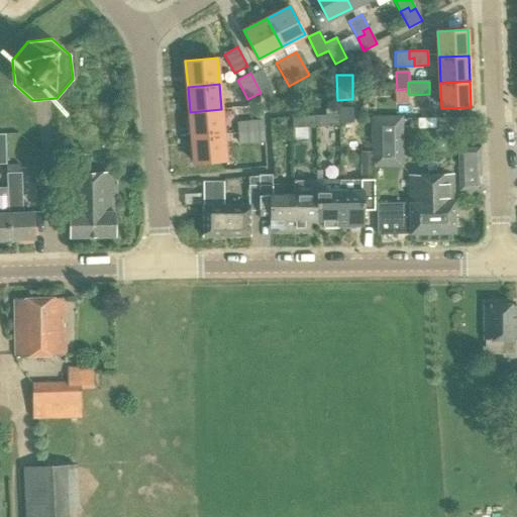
[(339,108),(340,123),(353,123),(352,107),(339,108)]
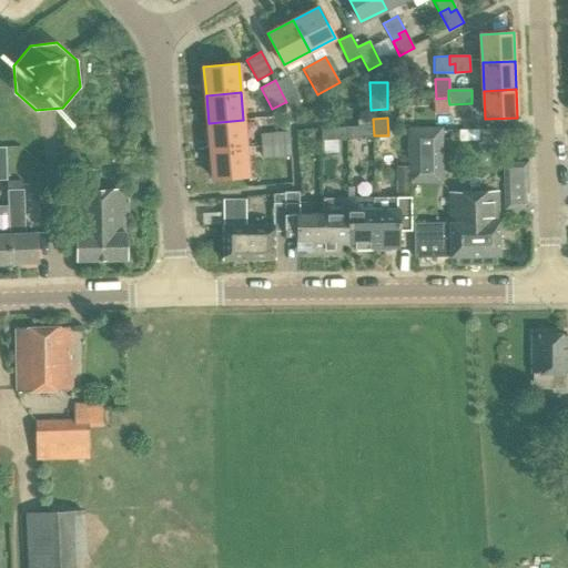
[(347,128),(347,140),(373,139),(373,119),(357,120),(357,127),(347,128)]
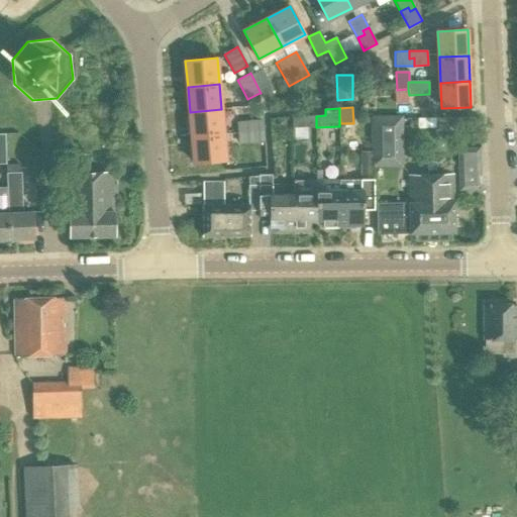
[(192,137),(224,134),(221,109),(190,112),(192,137)]
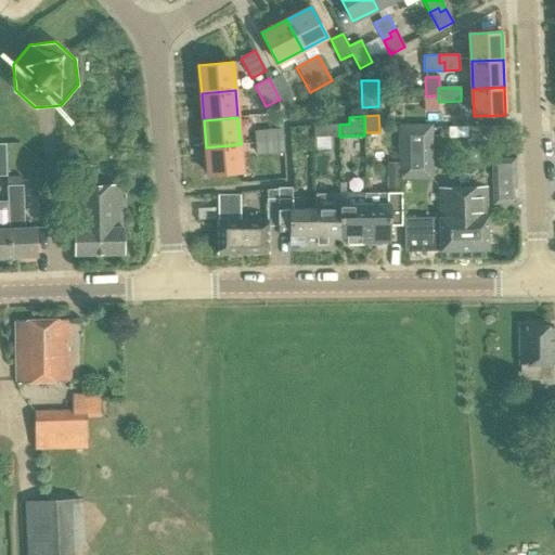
[(314,138),(339,137),(339,125),(313,126),(314,138)]
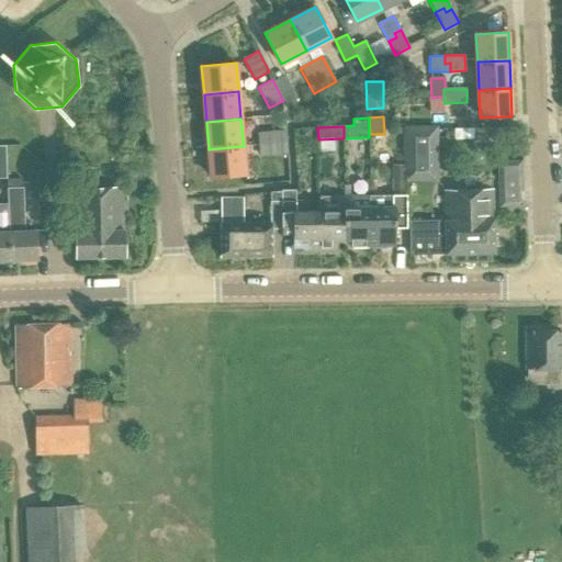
[(438,130),(438,126),(403,126),(403,128),(397,128),(397,138),(403,138),(403,183),(438,183),(438,180),(441,180),(441,167),(438,167),(438,141),(440,141),(440,130),(438,130)]
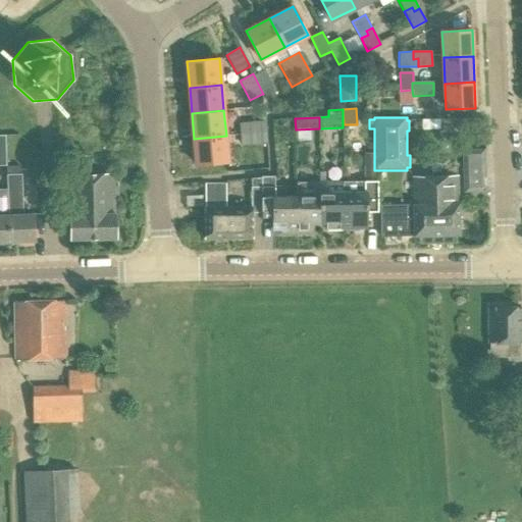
[(241,146),(267,144),(265,121),(239,123),(241,146)]
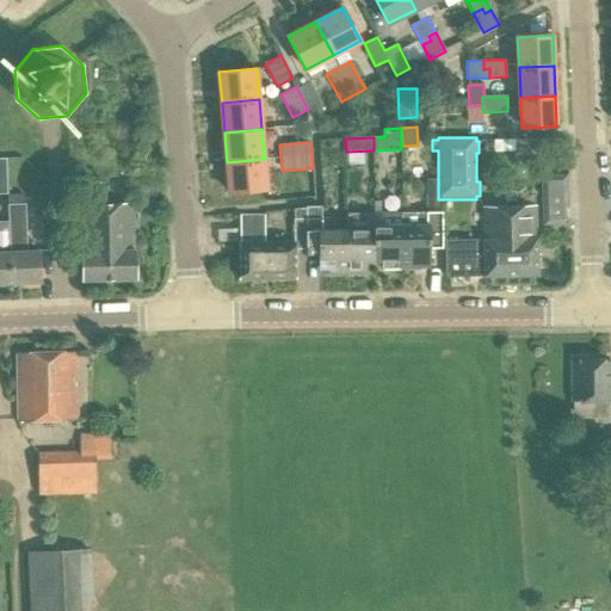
[(265,159),(227,162),(229,193),(267,190),(265,159)]
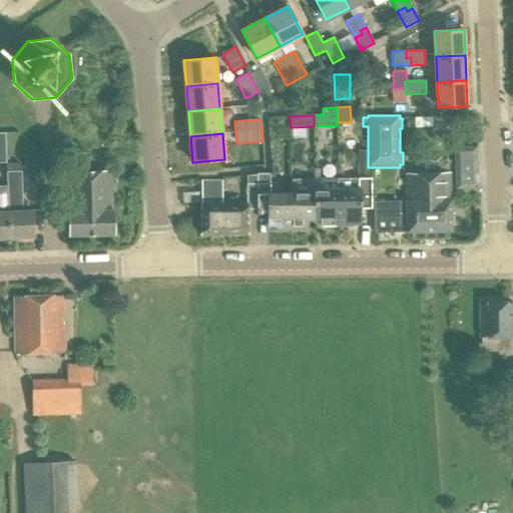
[(476,175),(478,175),(477,147),(466,148),(467,159),(455,160),(456,189),(478,188),(478,182),(476,182),(476,175)]
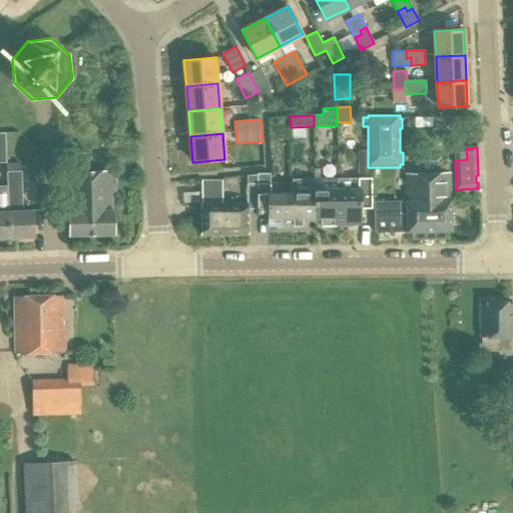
[(112,172),(112,170),(68,172),(70,235),(114,234),(114,210),(113,210),(113,194),(117,194),(116,183),(113,183),(112,179),(116,179),(116,172),(112,172)]
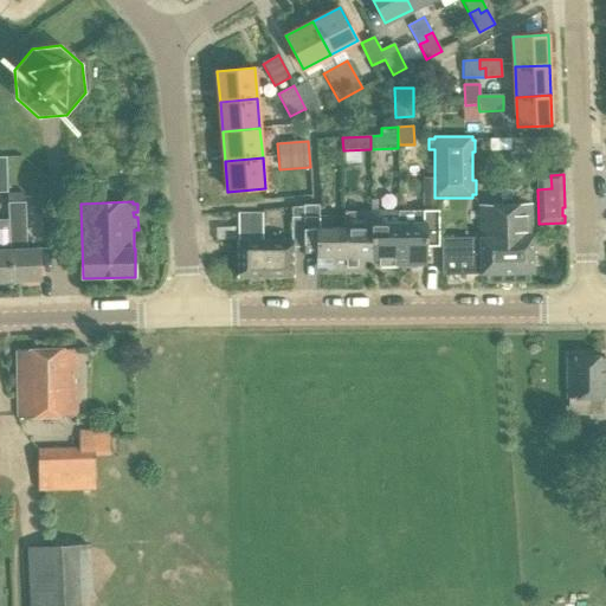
[(11,250),(12,282),(42,281),(39,249),(26,249),(25,202),(8,202),(10,250),(11,250)]
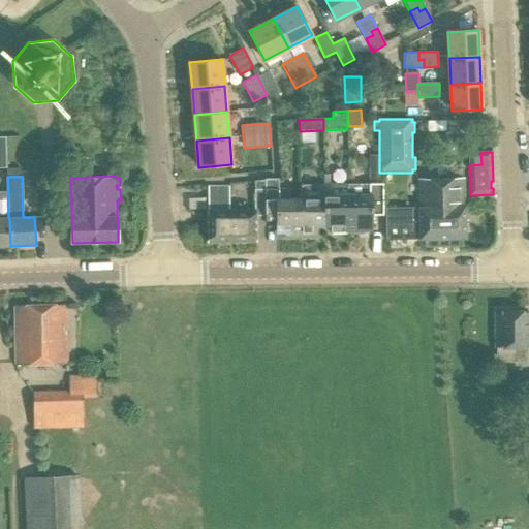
[(465,207),(464,178),(417,180),(418,208),(385,210),(386,240),(419,239),(466,238),(465,207)]
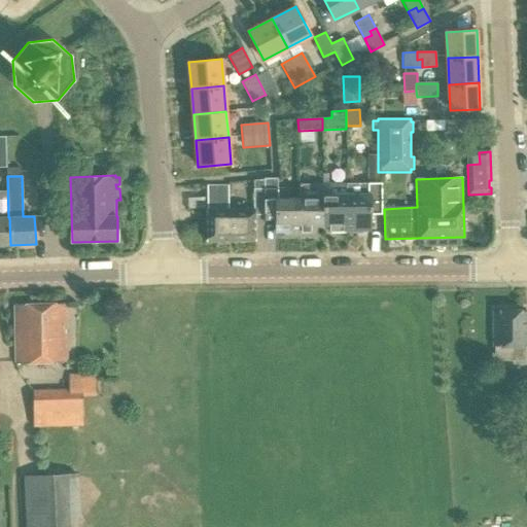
[(300,236),(300,199),(290,199),(289,192),(284,188),(277,188),(277,179),(262,179),(262,188),(264,188),(265,215),(264,215),(264,219),(275,219),(275,232),(282,232),(282,236),(300,236)]
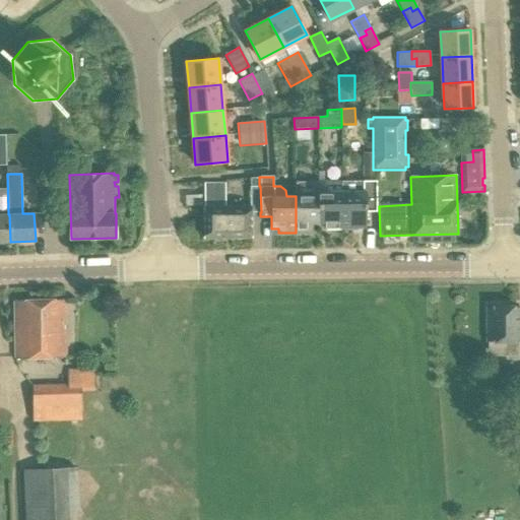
[(341,182),(342,228),(367,228),(367,191),(363,191),(363,181),(341,182)]
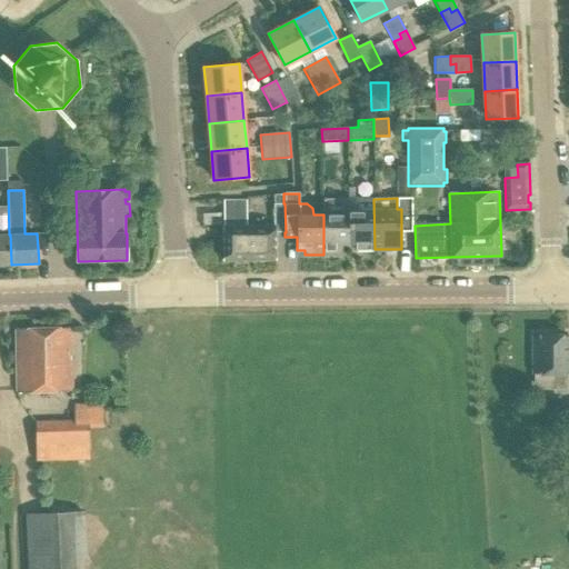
[(323,215),(323,255),(342,255),(342,245),(349,245),(348,199),(340,200),(340,209),(340,215),(323,215)]
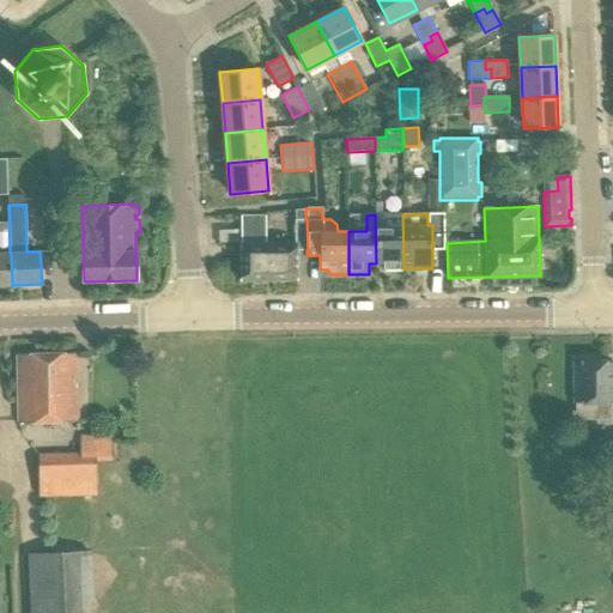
[(384,268),(404,268),(402,214),(375,214),(376,263),(383,263),(384,268)]
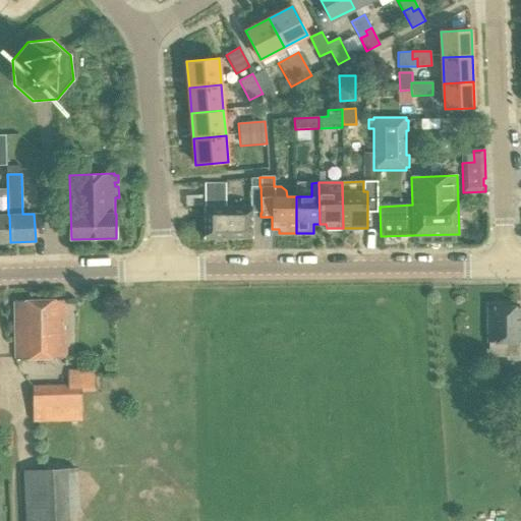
[(261,186),(259,186),(250,186),(250,207),(226,207),(225,183),(205,184),(205,207),(205,238),(251,238),(251,213),(261,212),(261,213),(262,213),(261,186)]
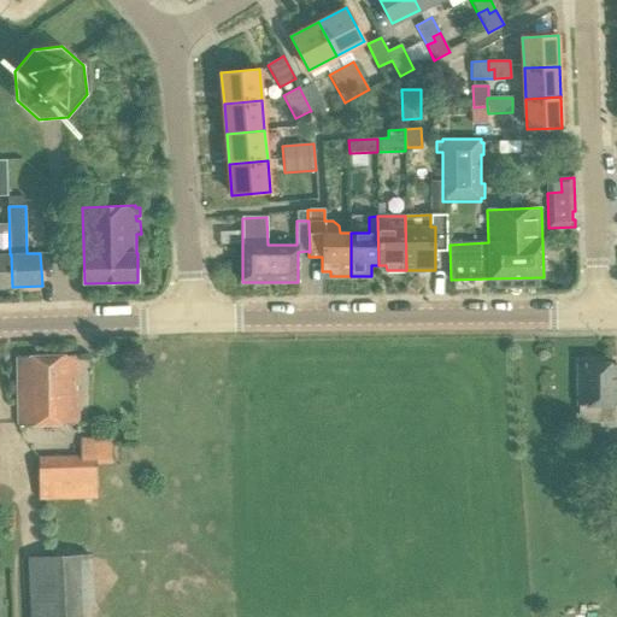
[(11,254),(10,254),(0,254),(0,287),(12,287),(11,254)]
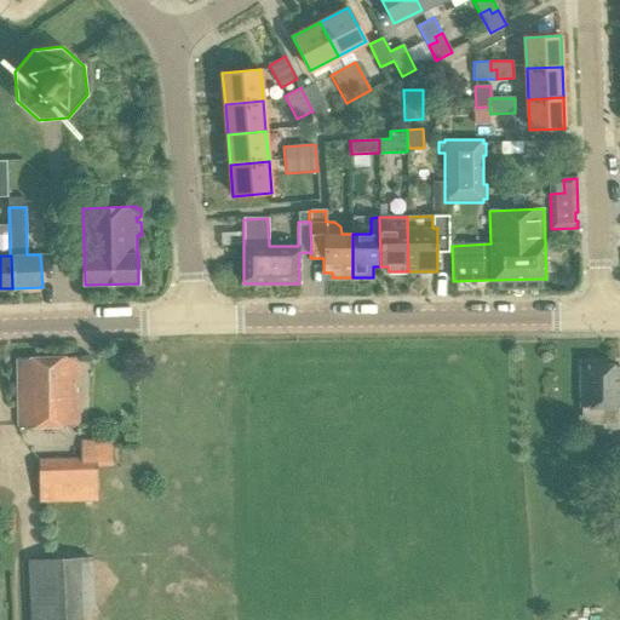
[(18,428),(79,426),(78,357),(17,359),(18,428)]
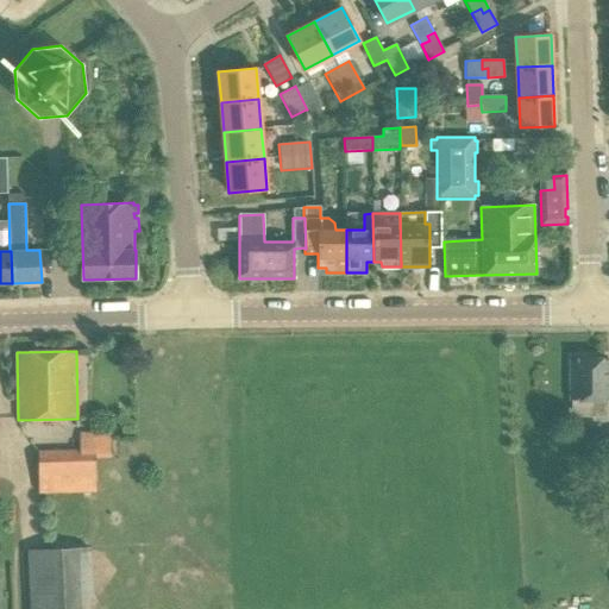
[(608,359),(590,360),(586,357),(581,357),(577,360),(572,360),(572,400),(590,400),(590,416),(607,416),(607,400),(608,399),(608,359)]
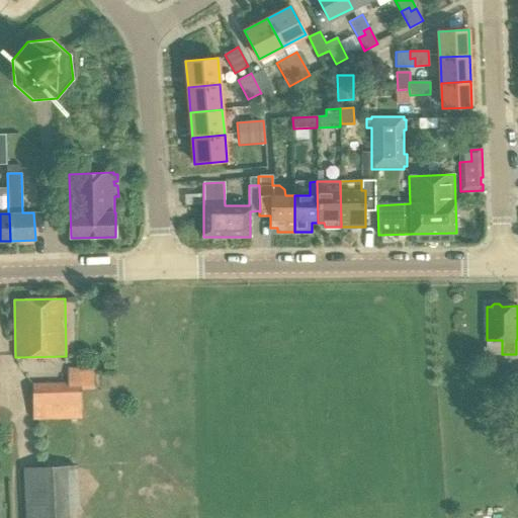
[(32,420),(81,418),(80,385),(95,385),(95,367),(67,368),(68,382),(31,383),(32,420)]
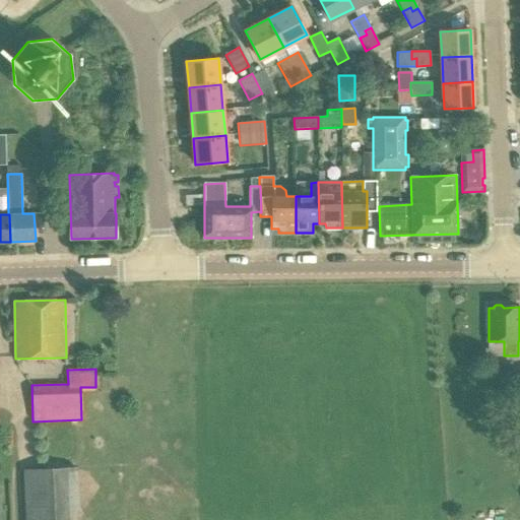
[(24,519),(68,519),(68,514),(79,513),(77,467),(22,470),(24,519)]
